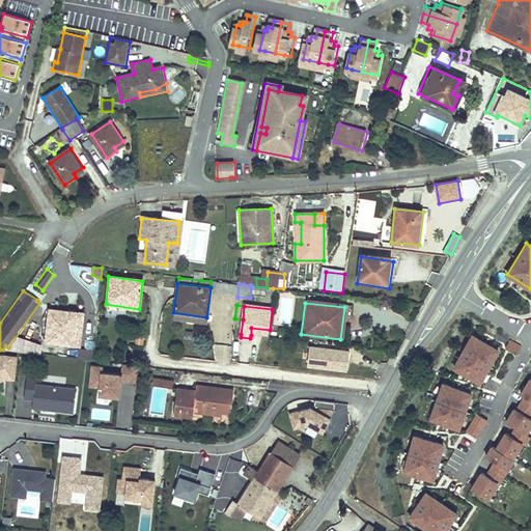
[(48,311),(45,343),(72,346),(75,314),(75,312),(48,308),(48,311)]
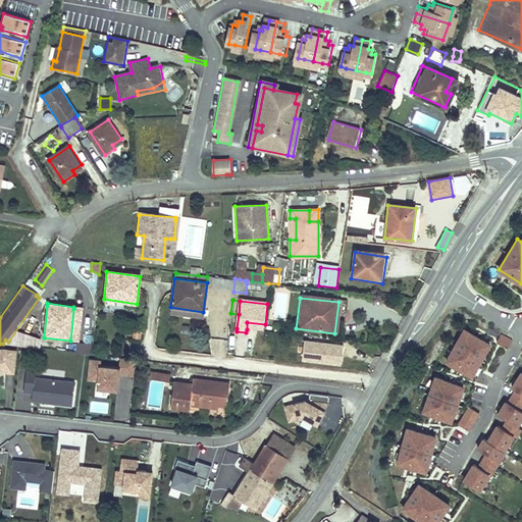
[(73,309),(70,341),(80,342),(83,310),(83,308),(73,307),(73,309)]
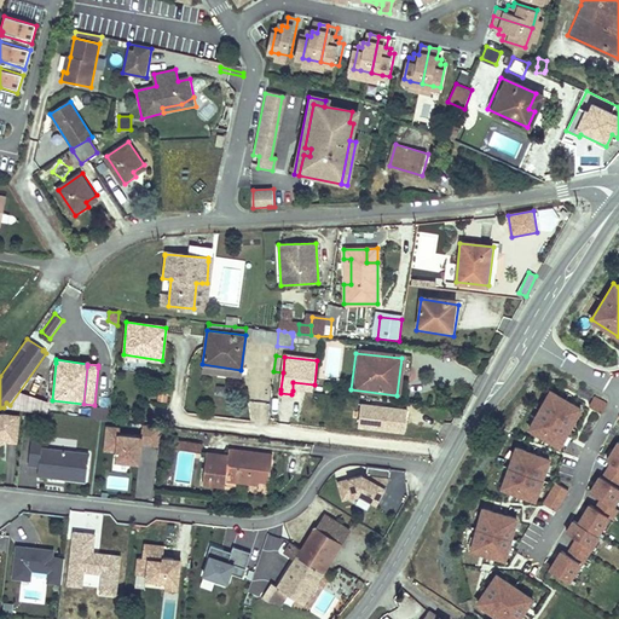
[(241,370),(202,364),(202,371),(241,376),(241,370)]
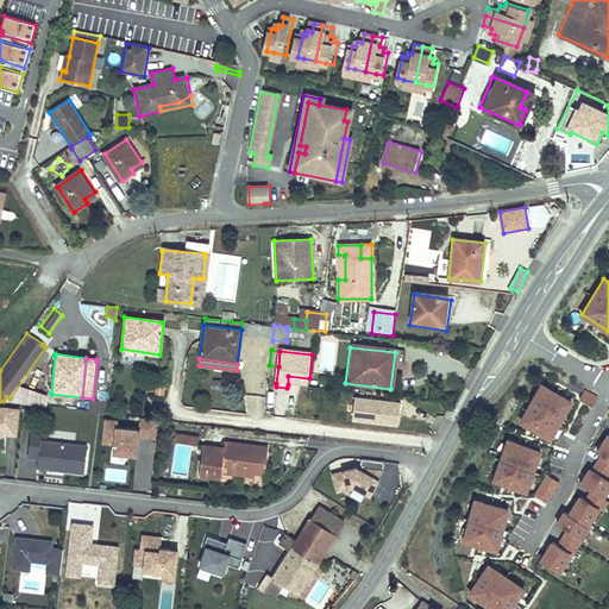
[(257,383),(268,383),(268,364),(258,363),(257,383)]
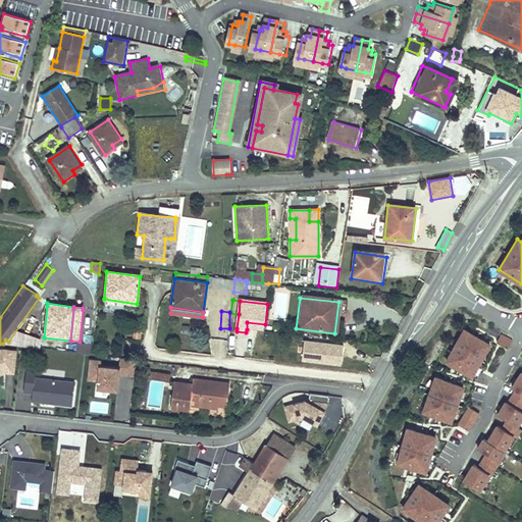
[(247,322),(247,329),(265,331),(265,324),(247,322)]
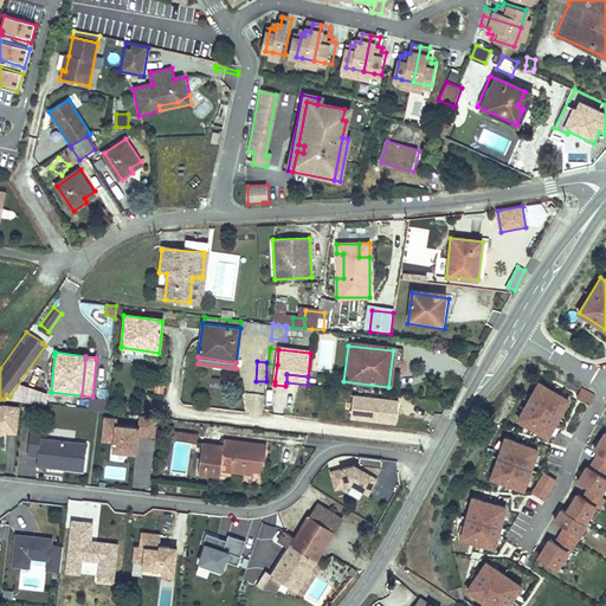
[(572,400),(537,382),(516,421),(549,440),(572,400)]
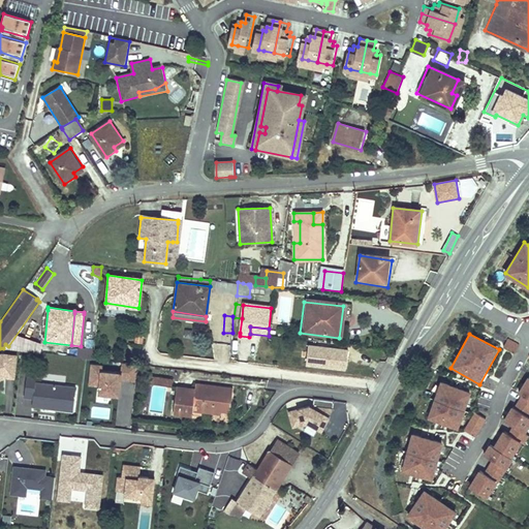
[(144,336),(135,335),(134,344),(143,344),(144,336)]
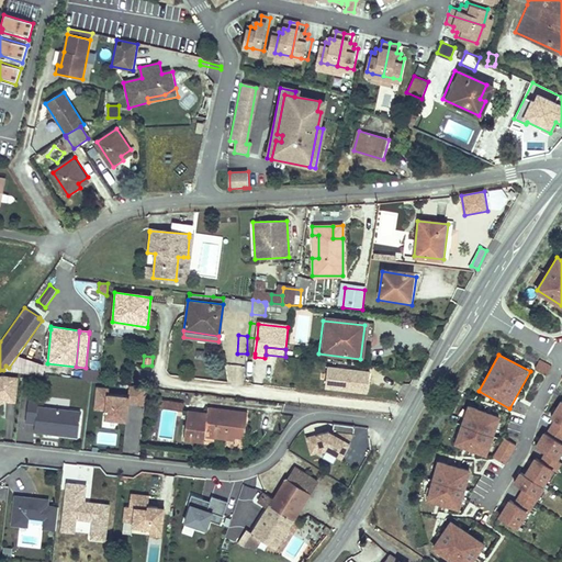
[(539,360),(535,369),(547,375),(551,367),(539,360)]
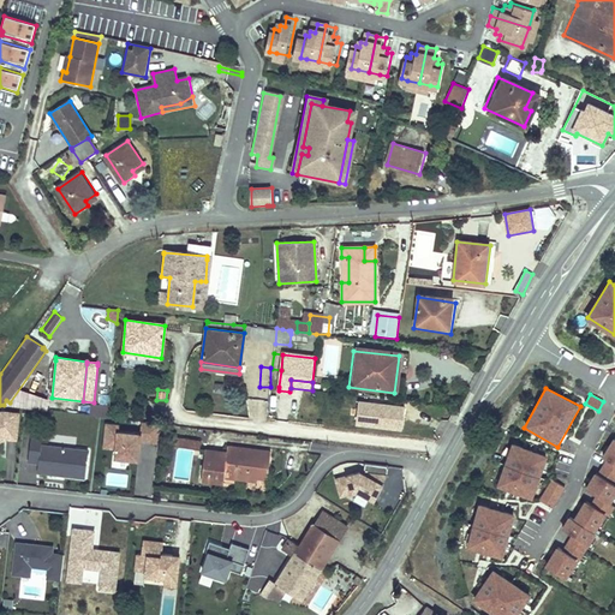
[(264,419),(269,402),(257,399),(252,416),(264,419)]
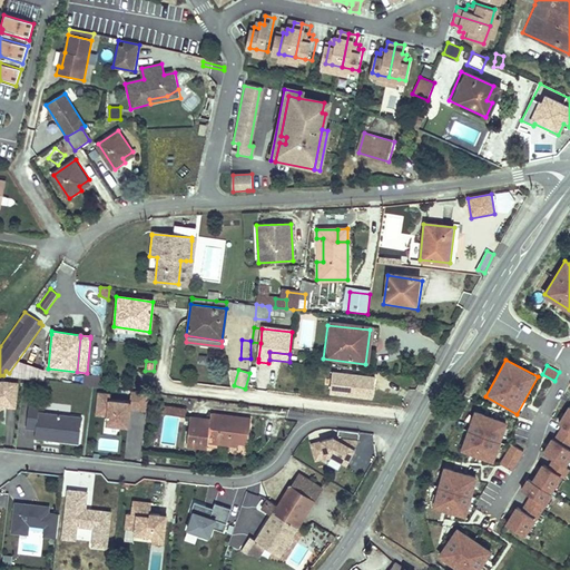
[(376,376),(332,372),(330,394),(374,399),(376,376)]
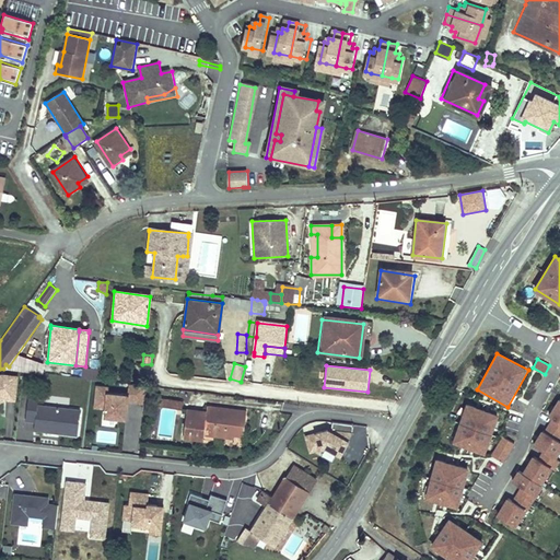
[(83,377),(97,380),(98,370),(84,368),(83,377)]
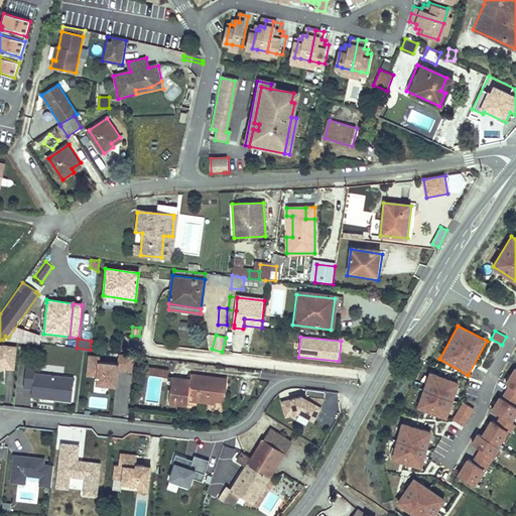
[(0,345),(0,371),(6,369),(14,370),(17,347),(1,345),(0,345)]
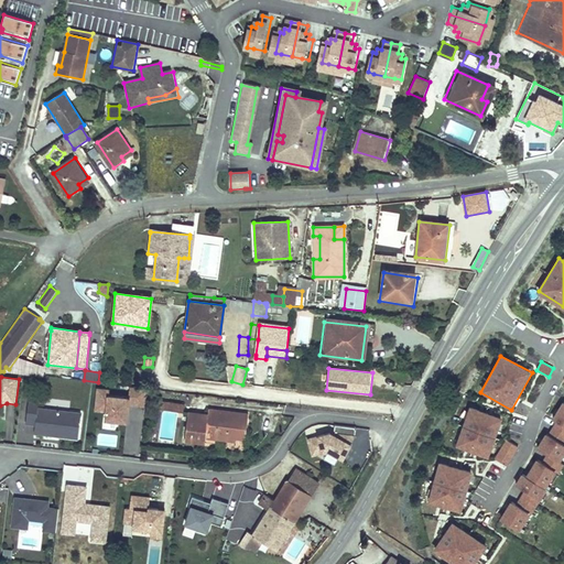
[(97,389),(95,412),(107,413),(106,422),(129,425),(131,405),(144,407),(147,389),(129,388),(128,399),(109,397),(110,391),(97,389)]
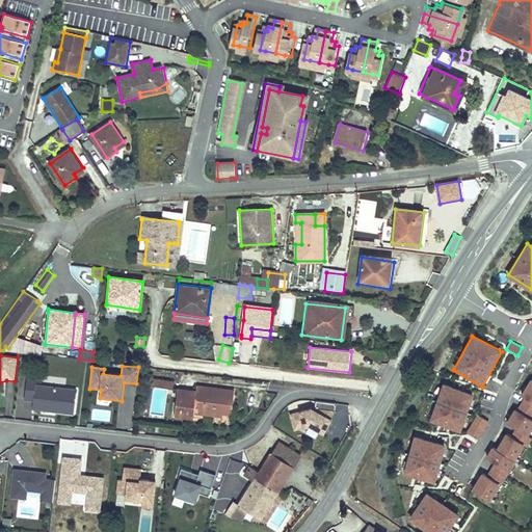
[(24,400),(32,401),(32,408),(74,413),(77,390),(36,384),(37,378),(27,377),(24,400)]
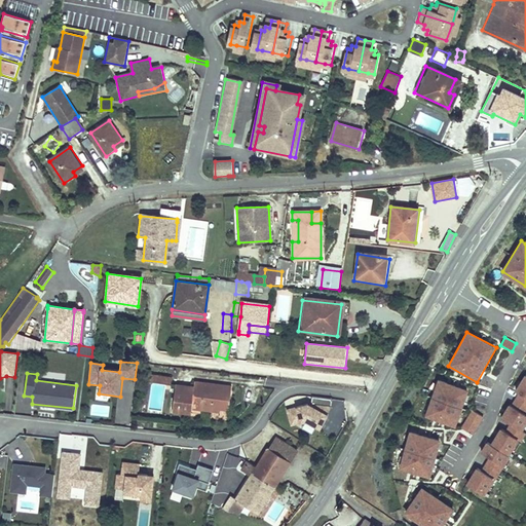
[(171,383),(172,376),(151,374),(150,381),(171,383)]
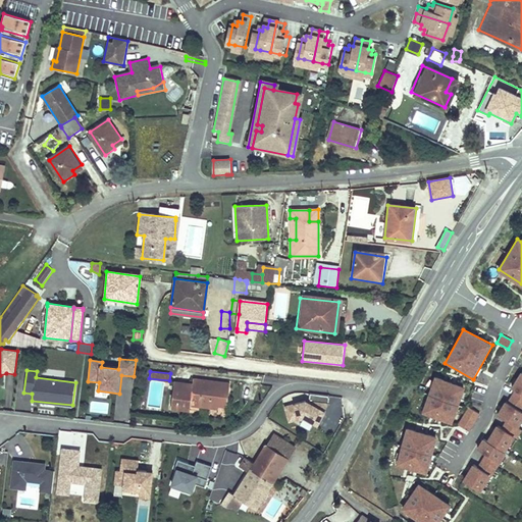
[(521,371),(512,387),(516,389),(509,403),(506,402),(499,414),(509,420),(503,429),(498,426),(488,441),(484,438),(478,449),(486,454),(478,467),(474,464),(465,480),(480,489),(489,474),(491,475),(507,451),(505,449),(513,435),(516,436),(521,428),(517,425),(521,417),(521,410),(520,410),(521,406),(521,371)]
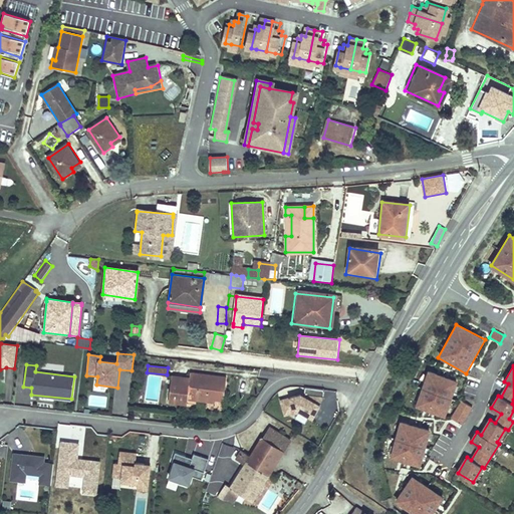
[(459,379),(429,369),(416,407),(446,417),(459,379)]
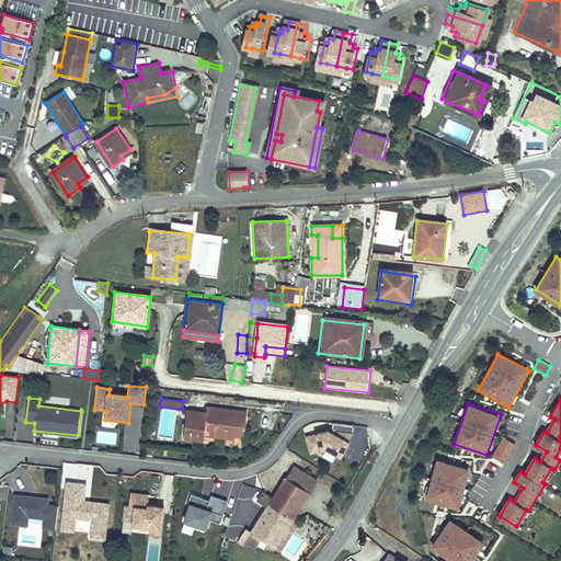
[(205,442),(206,435),(243,439),(247,411),(207,405),(207,411),(187,409),(184,438),(205,442)]
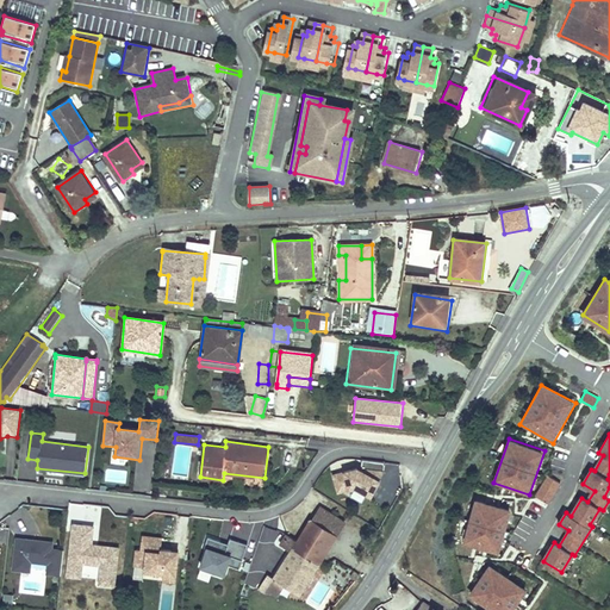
[(356,468),(331,474),(336,493),(354,489),(369,498),(379,480),(356,468)]
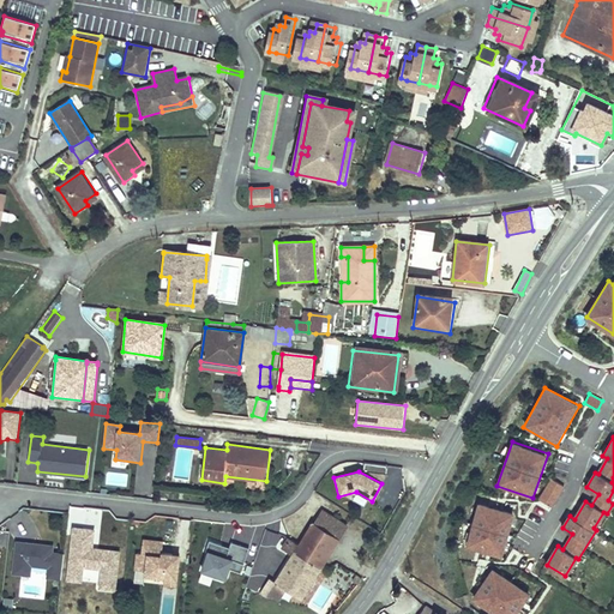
[(513,513),(477,503),(465,548),(501,558),(513,513)]
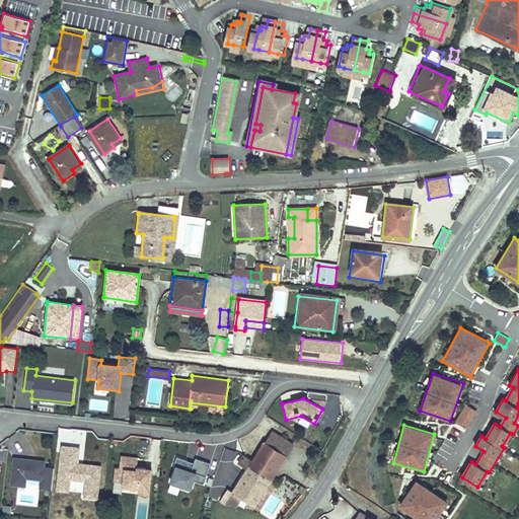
[(273,449),(258,472),(270,479),(293,446),(269,431),(263,441),(273,449)]
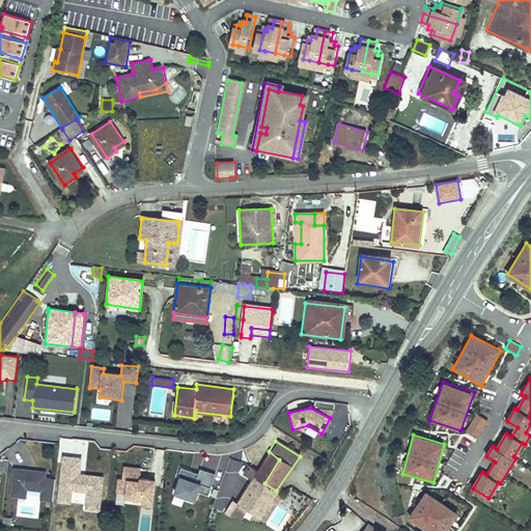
[(259,516),(276,491),(264,483),(279,459),(269,451),(256,471),(247,466),(242,475),(250,480),(248,484),(242,495),(236,503),(246,508),(259,516)]
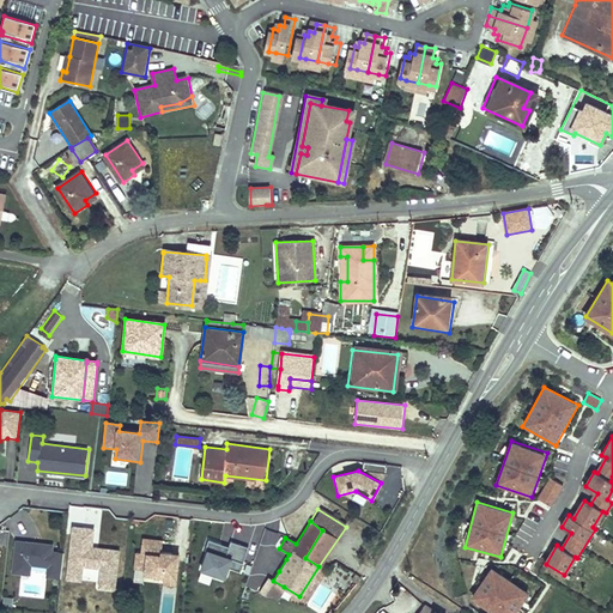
[(93,547),(96,528),(73,526),(70,548),(66,581),(83,582),(84,568),(102,569),(99,589),(116,590),(121,550),(93,547)]
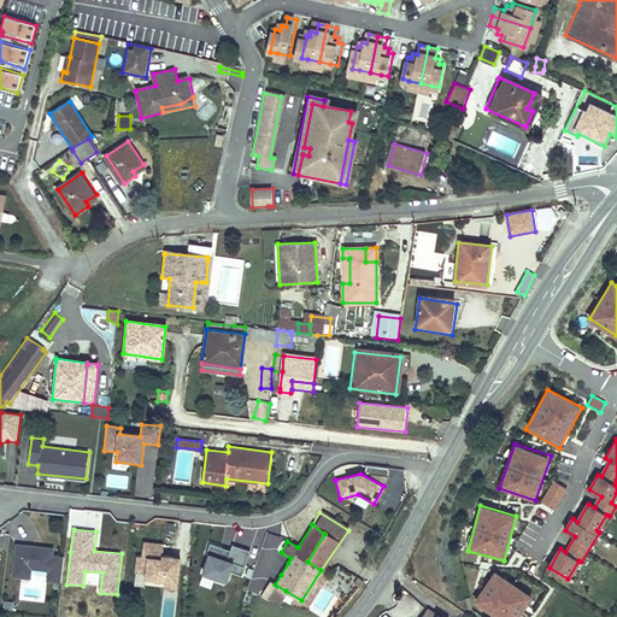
[(145,541),(142,556),(137,556),(135,573),(147,574),(146,580),(165,582),(164,588),(178,591),(180,583),(181,583),(183,558),(164,556),(165,544),(145,541)]
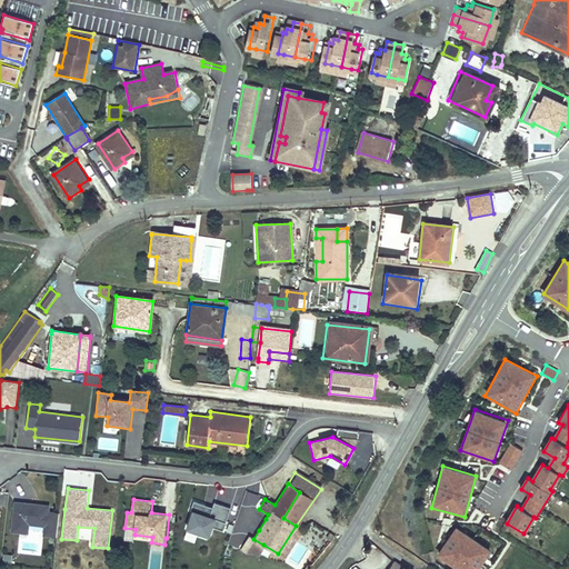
[(231,508),(215,502),(213,508),(195,501),(191,510),(193,511),(188,530),(211,538),(215,528),(223,530),(231,508)]
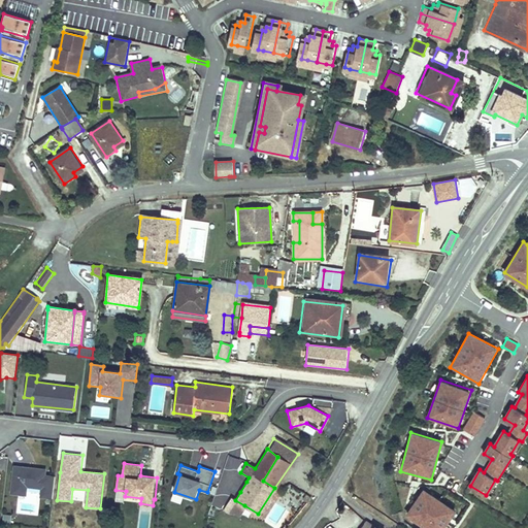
[(51,498),(53,477),(43,475),(44,470),(13,466),(9,493),(51,498)]
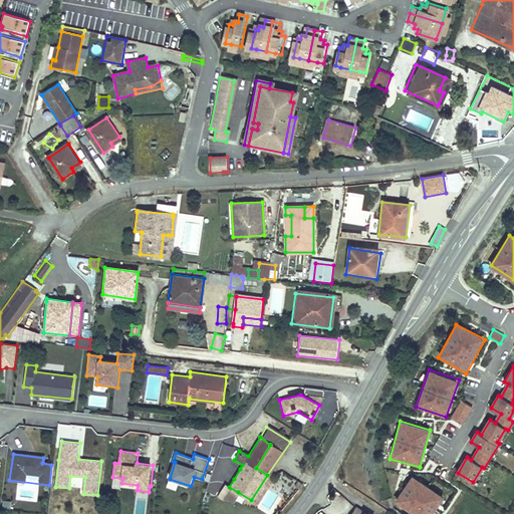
[(412,475),(394,502),(412,513),(431,513),(444,497),(412,475)]
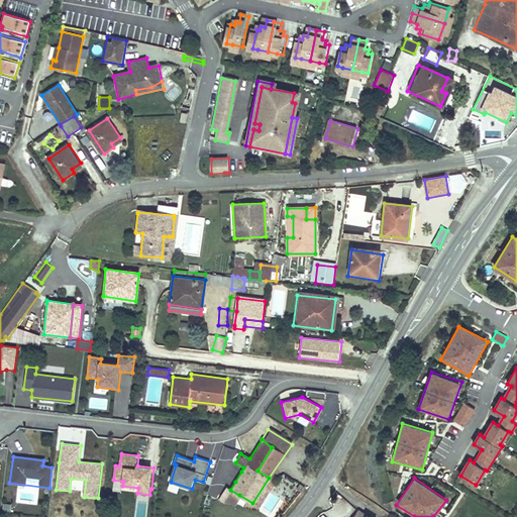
[(233,506),(239,495),(230,490),(222,501),(233,506)]
